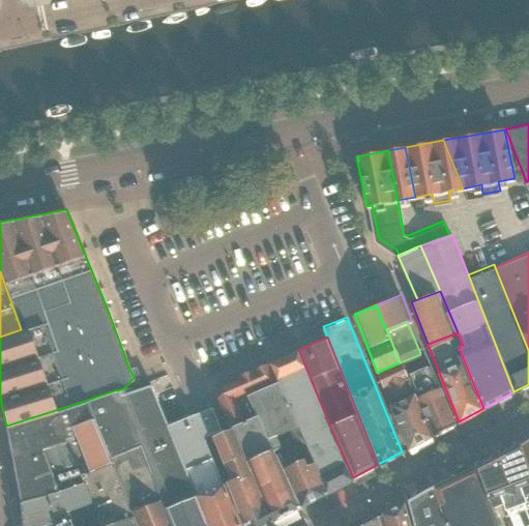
[(322,415),(325,414),(298,349),(271,360),(271,359),(270,359),(278,380),(296,429),(317,474),(310,478),(318,496),(351,478),(322,415)]
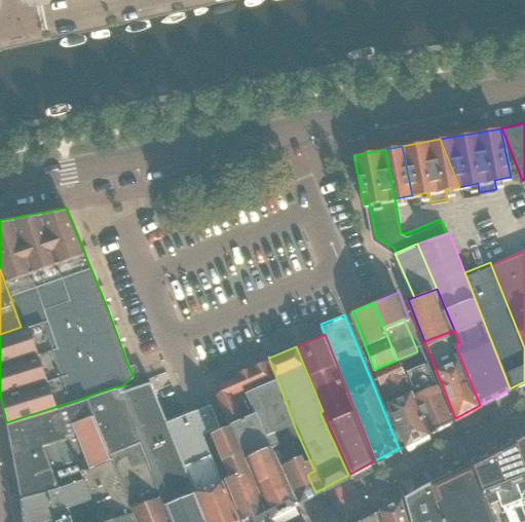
[(419,414),(427,433),(451,420),(422,350),(417,351),(397,360),(413,400),(419,414)]
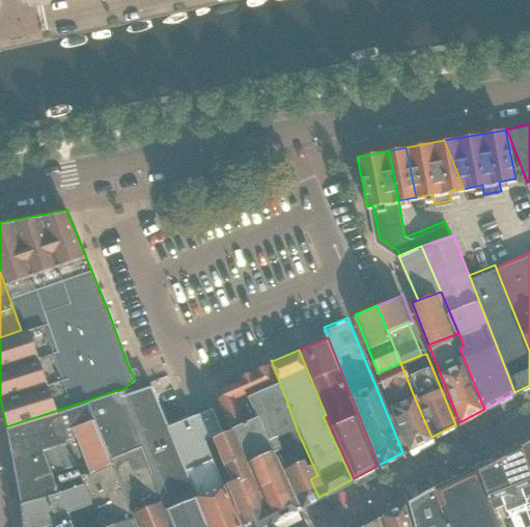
[(249,393),(279,381),(271,360),(239,376),(240,377),(223,385),(219,397),(221,406),(249,393)]
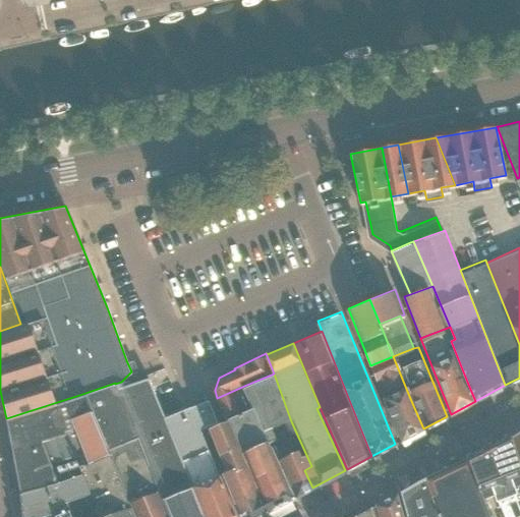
[(393,356),(370,365),(401,441),(423,428),(415,410),(409,396),(393,356)]
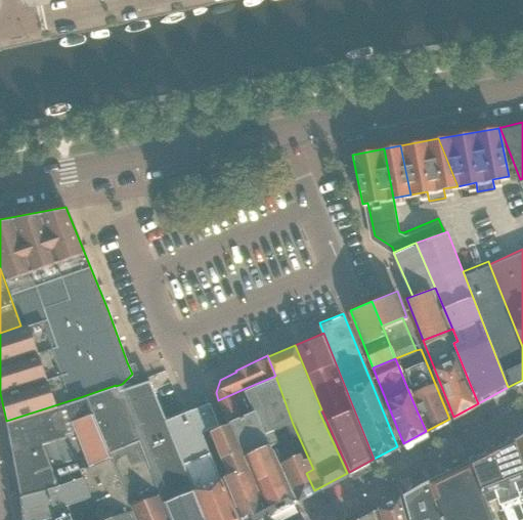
[(179,457),(145,375),(122,384),(116,386),(83,396),(90,413),(106,453),(138,440),(144,458),(157,487),(169,516),(170,519),(205,519),(182,464),(179,457)]
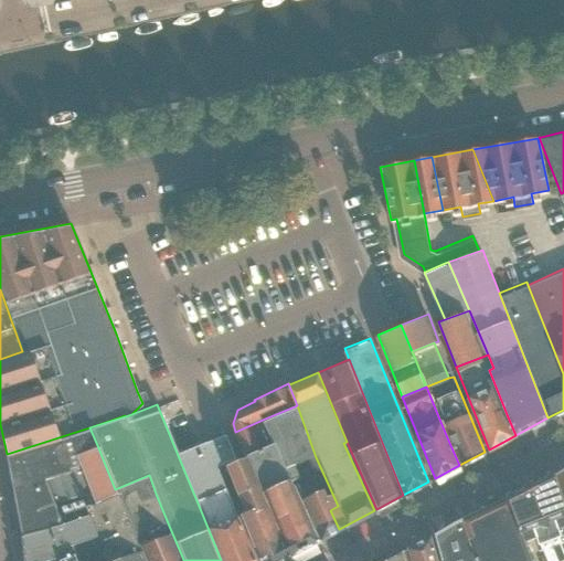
[(298,494),(319,540),(339,529),(330,510),(338,506),(316,457),(297,405),(265,419),(295,490),(298,488),(300,493),(298,494)]
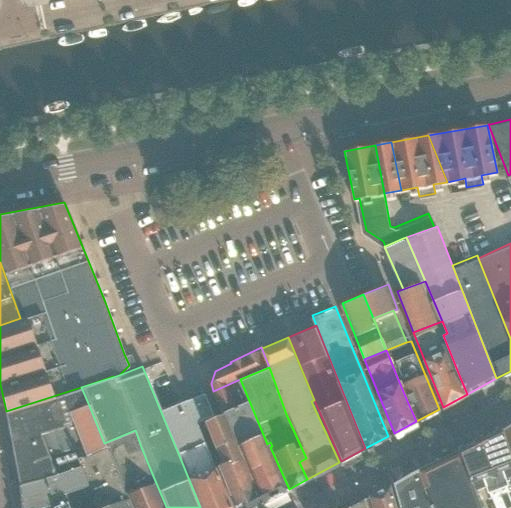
[(252,507),(289,489),(270,447),(272,446),(270,442),(267,444),(240,379),(213,391),(223,415),(206,422),(223,463),(218,465),(235,507),(252,507)]
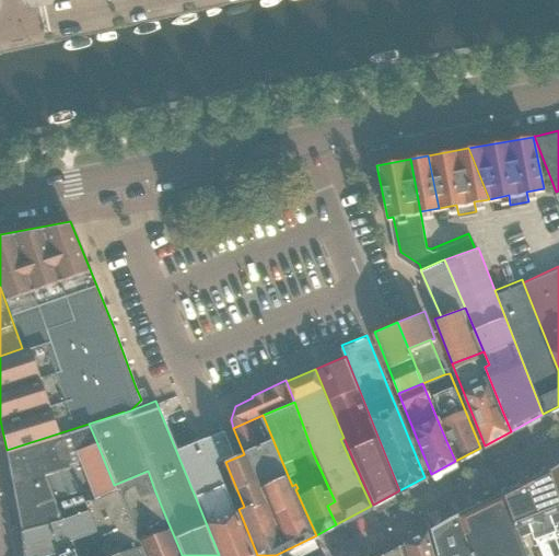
[(76,449),(96,441),(89,424),(7,450),(11,476),(42,466),(45,473),(70,466),(69,462),(79,459),(76,449)]
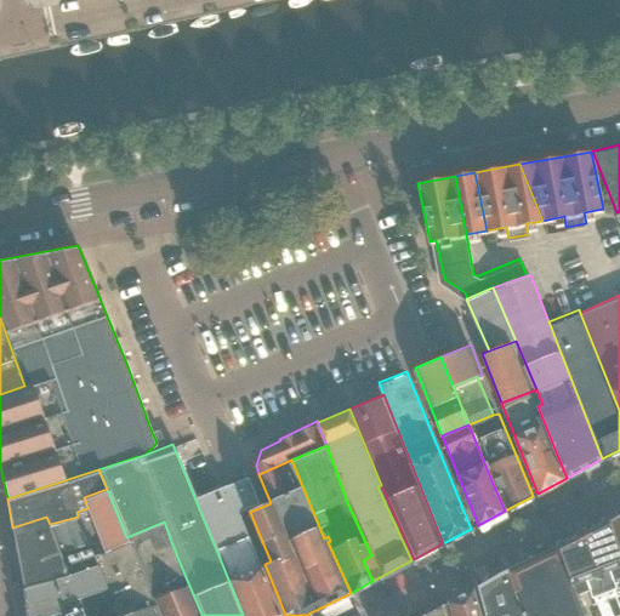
[(129,541),(126,537),(107,489),(84,497),(87,508),(77,512),(78,517),(50,524),(46,517),(12,528),(23,587),(24,587),(46,580),(55,579),(97,564),(95,557),(129,542),(129,541)]
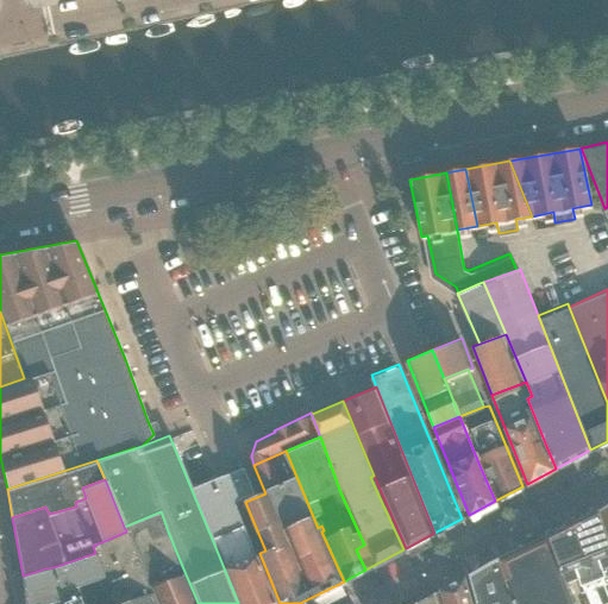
[(607,502),(596,508),(607,546),(607,502)]
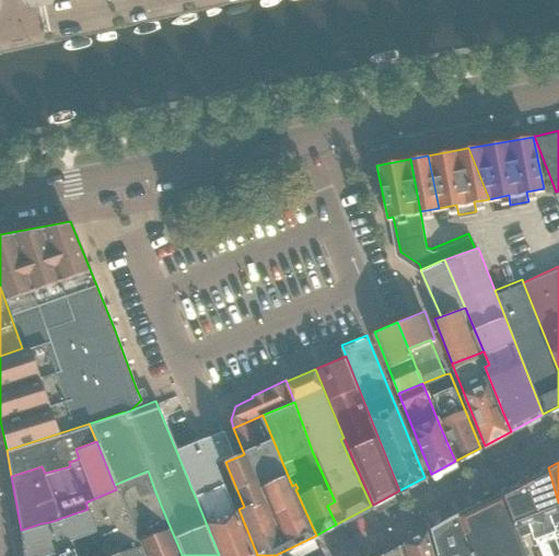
[(558,555),(558,502),(548,467),(501,491),(521,555),(558,555)]
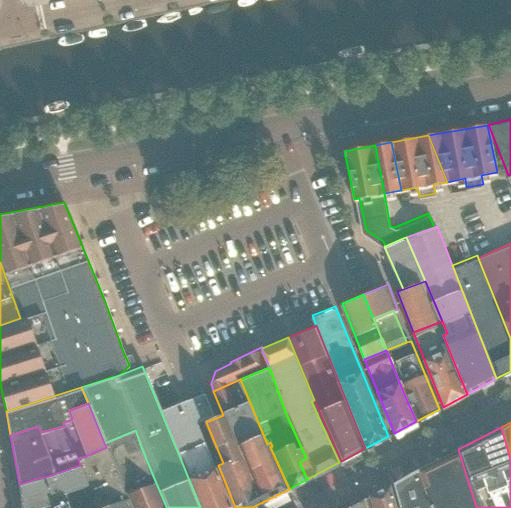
[(142,449),(141,447),(135,430),(104,443),(106,446),(106,447),(108,450),(131,507),(166,507),(165,504),(156,482),(153,476),(142,449)]
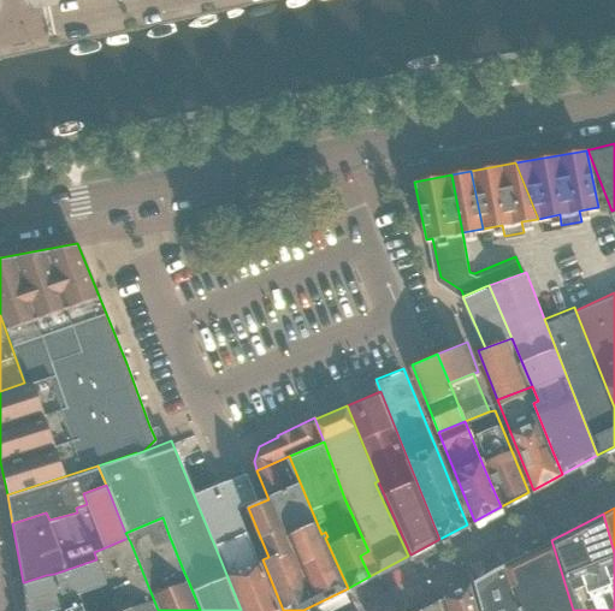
[(214,545),(241,610),(279,610),(246,531),(214,545)]
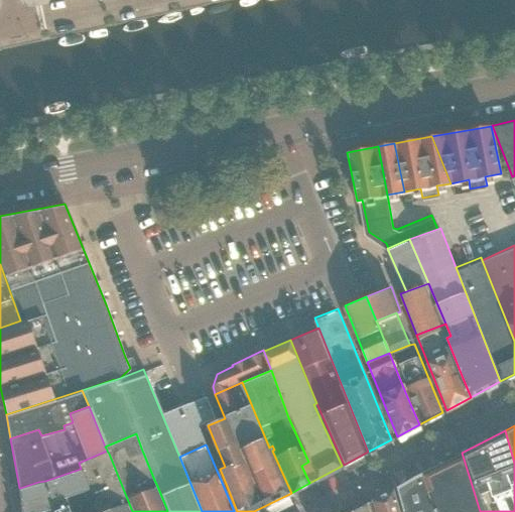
[(132,511),(109,454),(107,451),(79,463),(81,469),(89,488),(66,496),(69,504),(71,511),(132,511)]
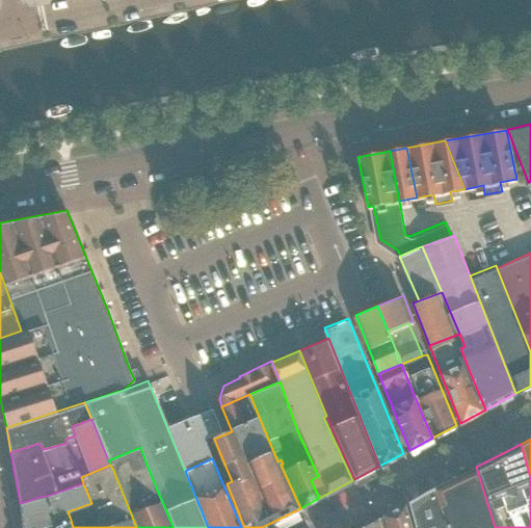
[(495,527),(476,467),(429,490),(407,502),(416,527),(495,527)]
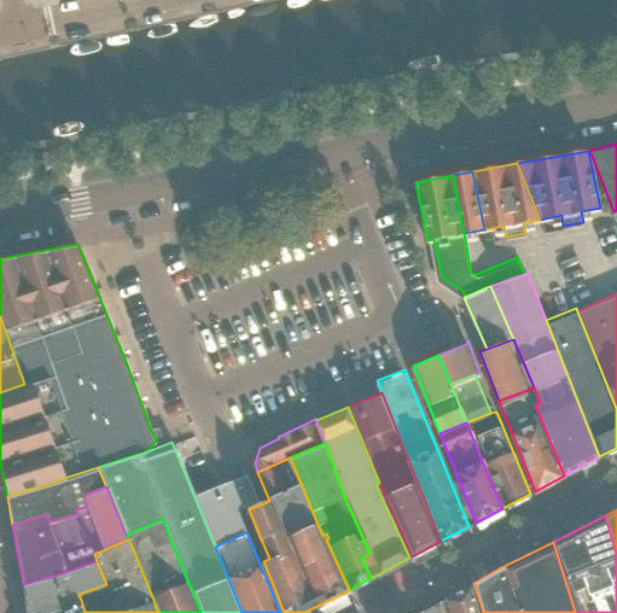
[(64,611),(82,603),(79,594),(106,584),(97,561),(54,576),(46,577),(24,584),(27,612),(41,612),(62,606),(64,611)]
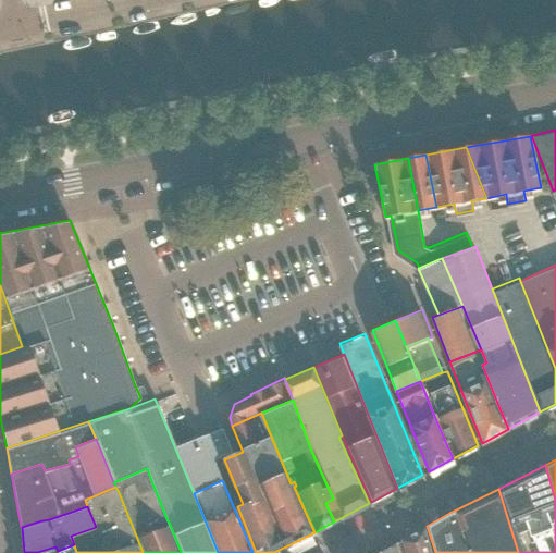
[(429,552),(423,528),(402,539),(405,552),(429,552)]
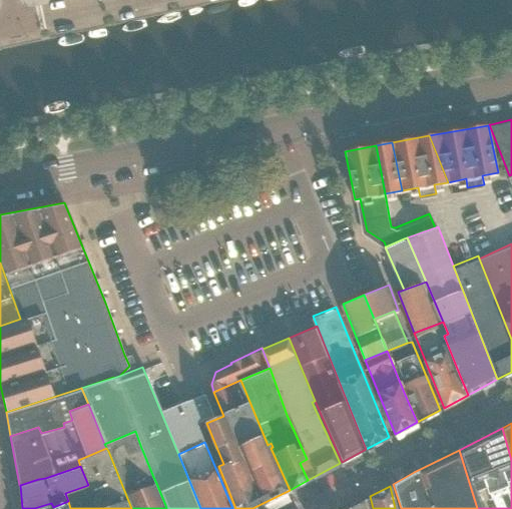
[(373,508),(370,496),(369,497),(346,508),(345,508),(373,508)]
